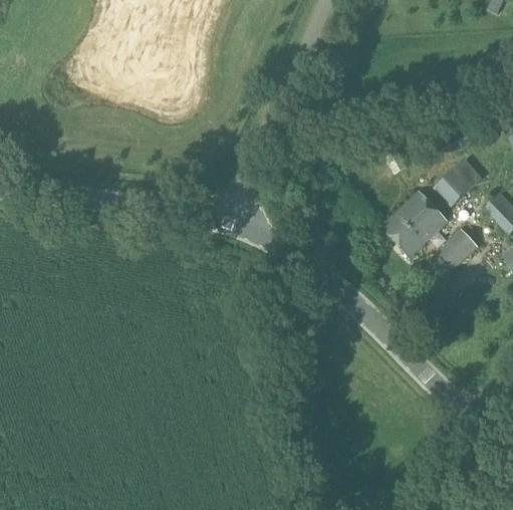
[(511,147),(512,145),(512,122),(501,129),(511,147)]
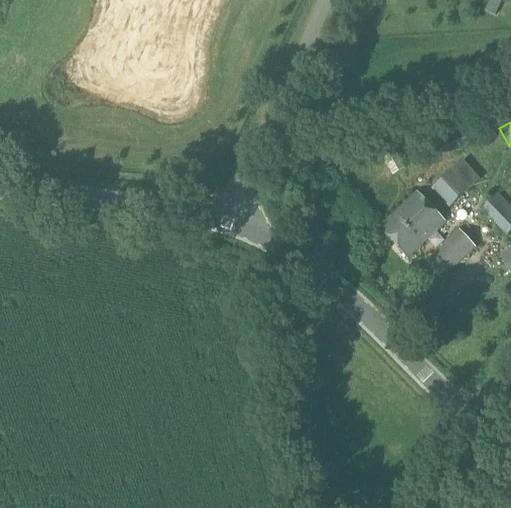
[(387,168),(398,162),(392,150),(381,156),(387,168)]
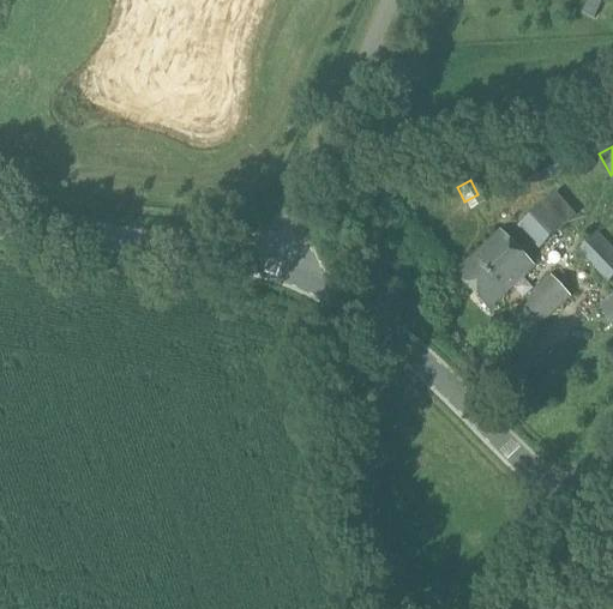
[(539,243),(560,224),(576,210),(558,188),(541,203),(540,202),(518,223),(539,243)]
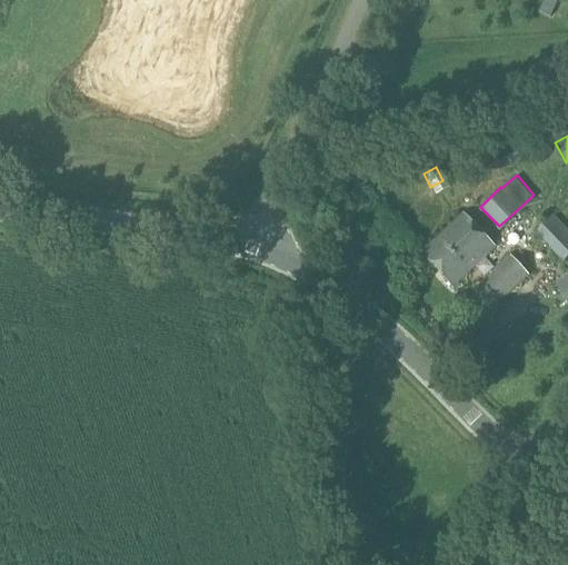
[(421,250),(454,284),(494,245),(462,211),(421,250)]
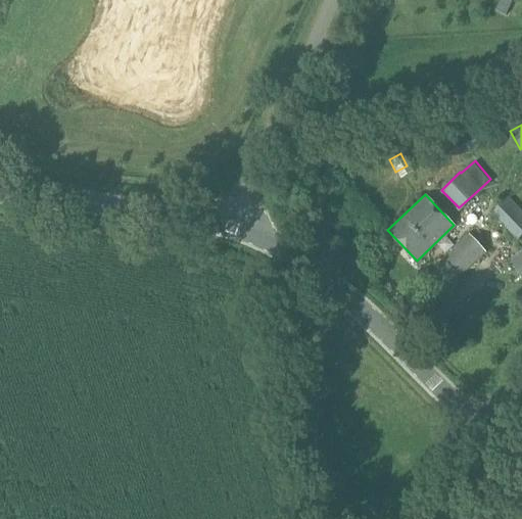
[(491,211),(517,238),(521,232),(521,210),(508,195),(491,211)]
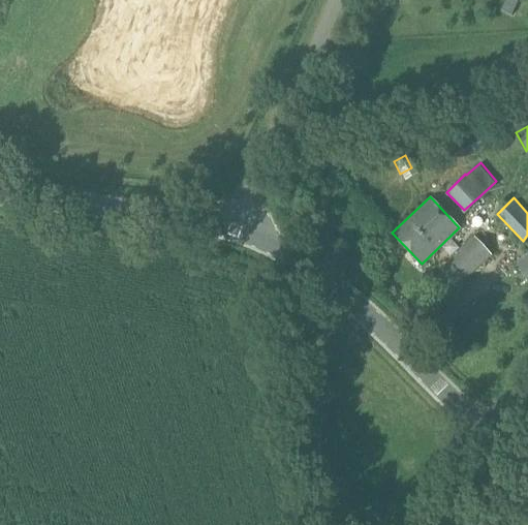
[(458,283),(491,252),(473,234),(441,266),(458,283)]
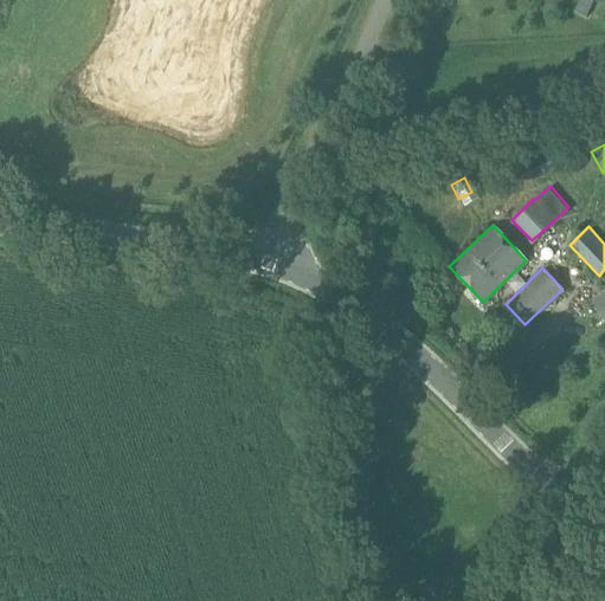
[(604,288),(589,301),(604,320),(604,288)]
